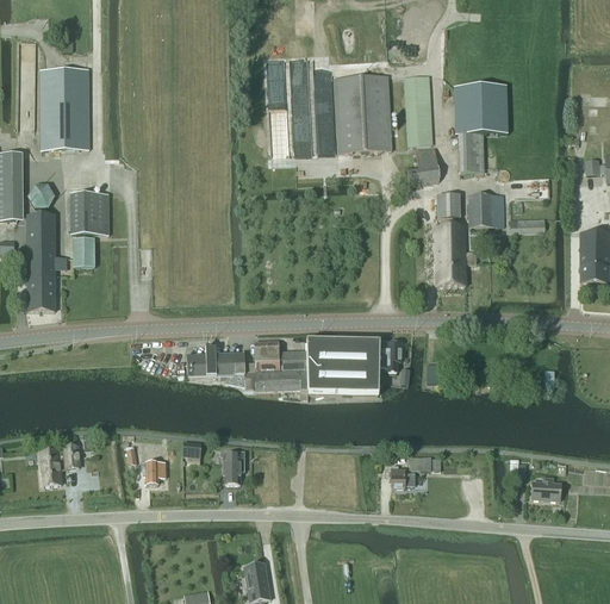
[(39,149),(89,148),(88,68),(39,68),(39,149)]
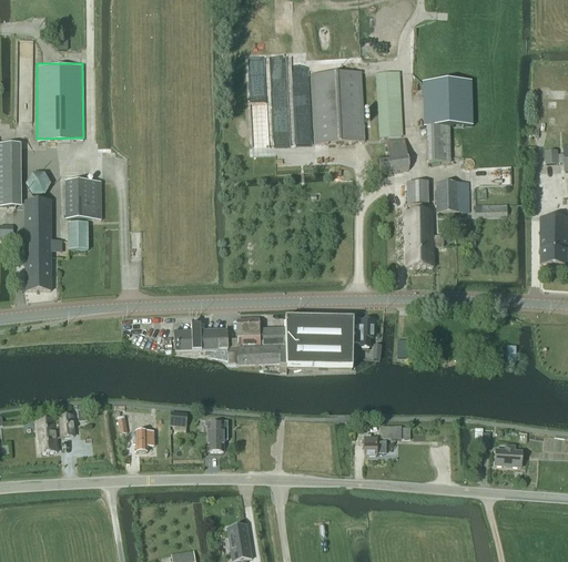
[(314,141),(365,139),(361,69),(310,71),(314,141)]
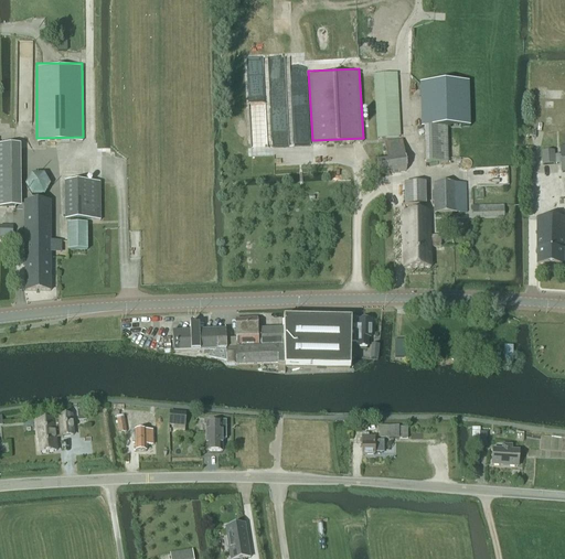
[(400,132),(396,71),(374,71),(377,133),(400,132)]
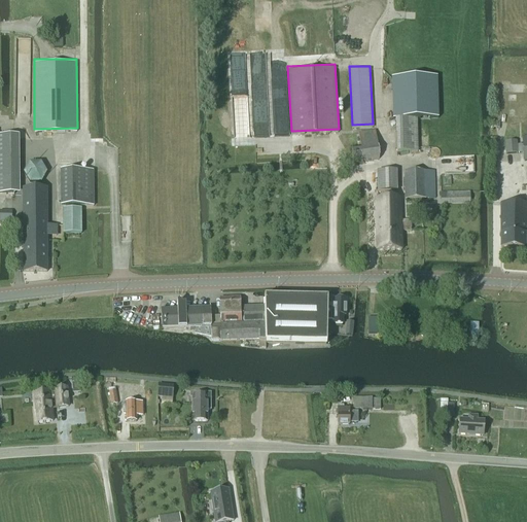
[(391,74),(392,115),(394,115),(417,115),(438,114),(437,73),(391,74)]
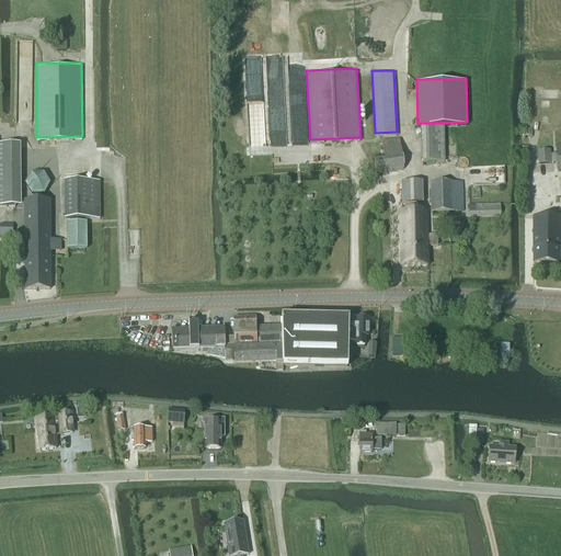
[(445,158),(444,123),(420,123),(421,158),(445,158)]
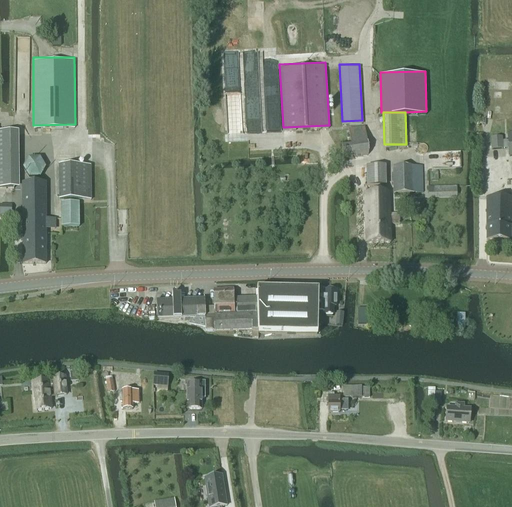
[(343,154),(368,150),(364,123),(349,125),(351,140),(341,141),(343,154)]
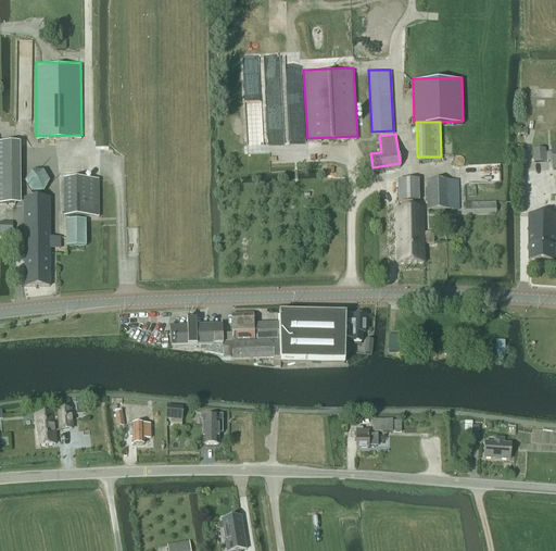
[(0,200),(21,200),(21,139),(0,139),(0,200)]
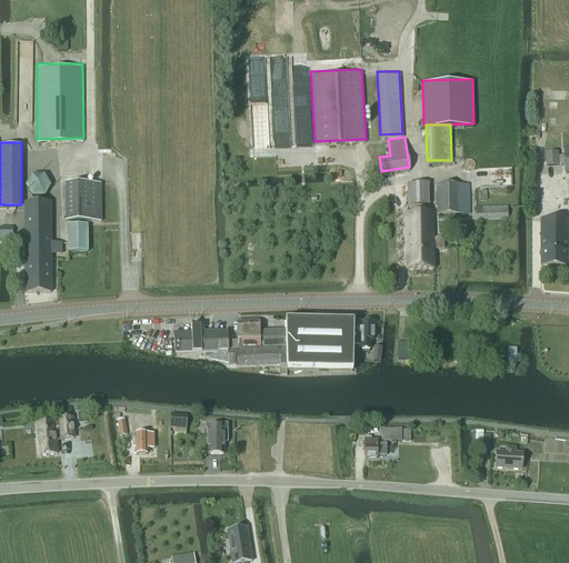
[(546,162),(559,161),(558,148),(545,149),(546,162)]
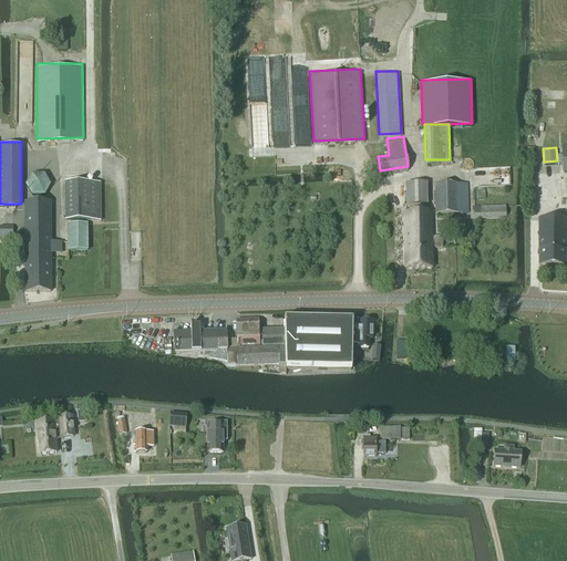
[(44,193),(50,182),(43,170),(31,170),(26,182),(32,193),(44,193)]
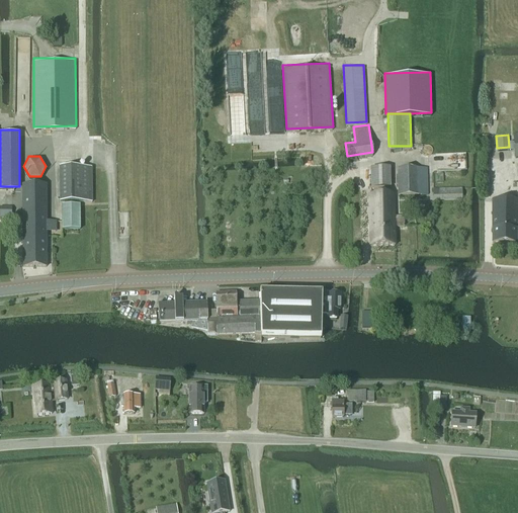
[(492,225),(491,239),(516,239),(517,225),(517,200),(517,158),(517,159),(517,166),(517,195),(491,196),(491,200),(491,225),(492,225)]
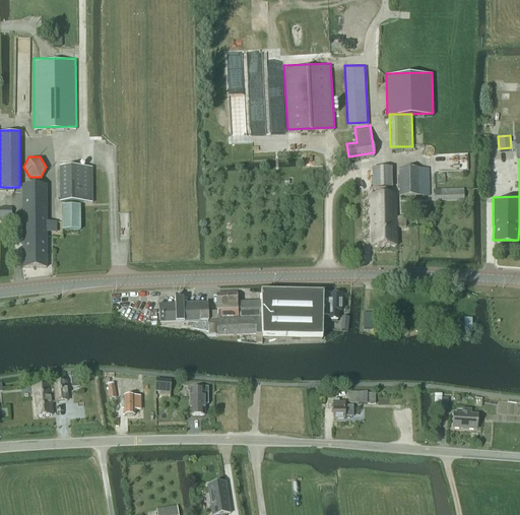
[(60,200),(92,199),(92,165),(59,165),(60,200)]
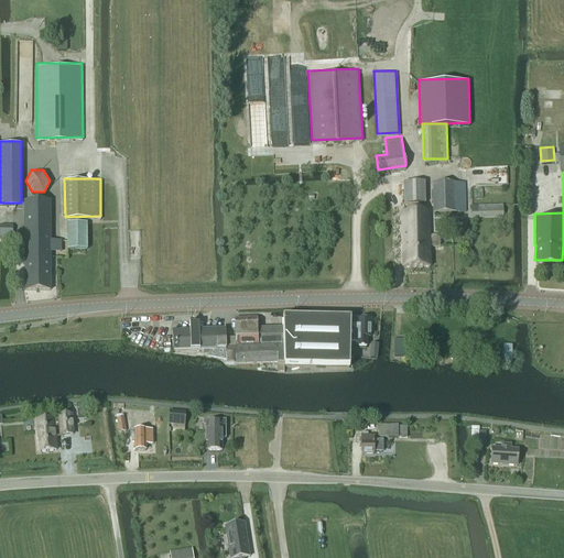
[(403,200),(425,200),(424,178),(403,178),(403,200)]
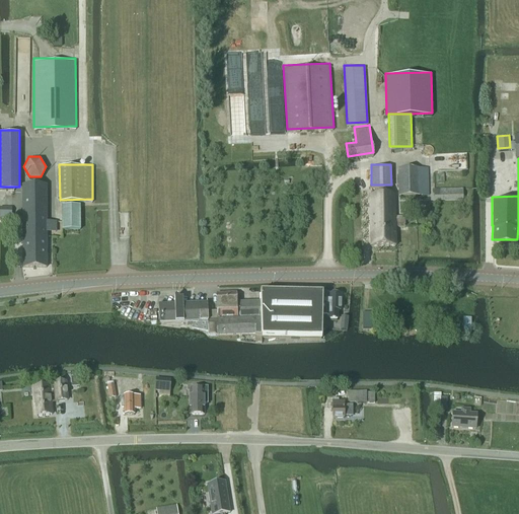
[(398,192),(428,192),(428,164),(397,165),(398,192)]
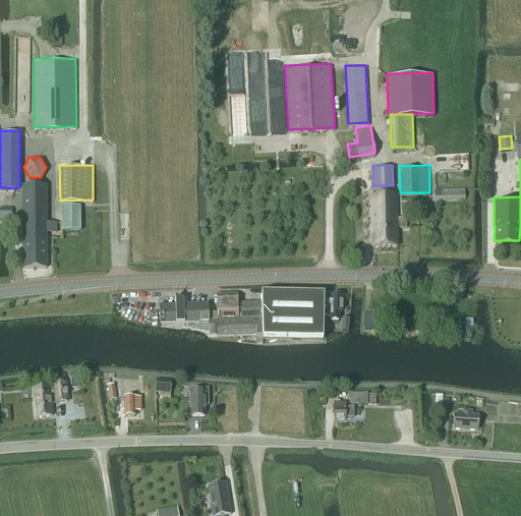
[(46,181),(22,182),(22,263),(22,265),(47,265),(47,230),(57,230),(56,219),(47,219),(46,181)]
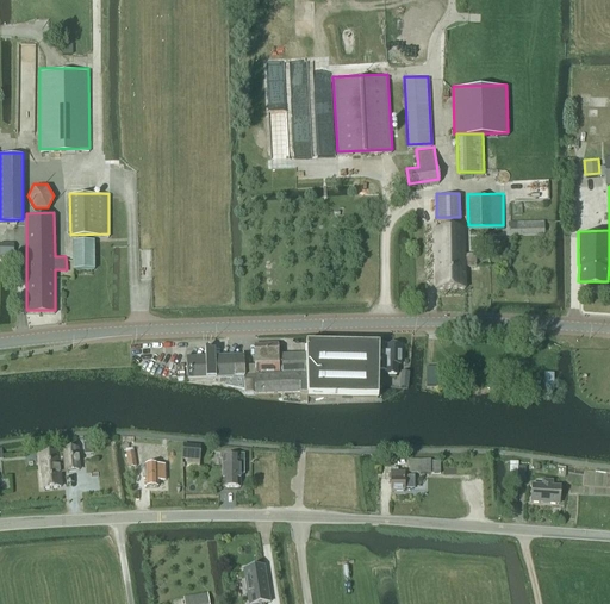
[(517,231),(545,231),(545,217),(510,218),(510,223),(517,223),(517,231)]
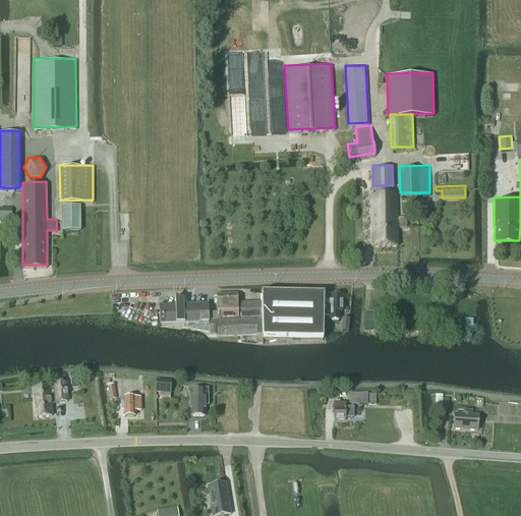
[(398,243),(397,225),(407,225),(406,216),(404,216),(404,214),(399,214),(399,216),(398,216),(397,191),(370,192),(371,243),(398,243)]
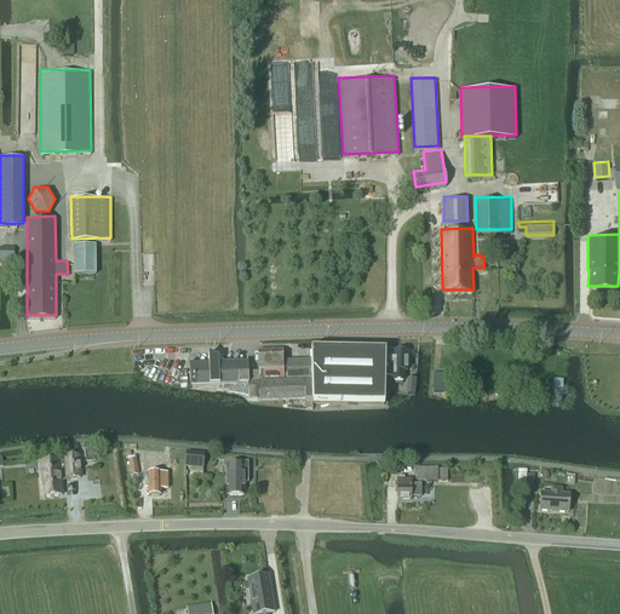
[(73,270),(96,270),(96,241),(73,241),(73,270)]
